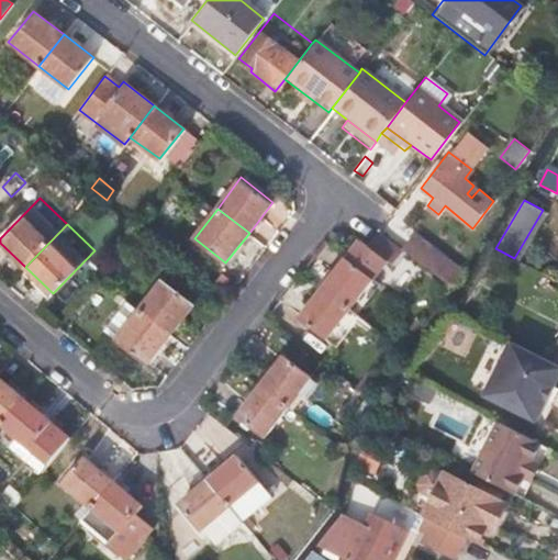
[(454,269),(412,234),(400,250),(442,284),(454,269)]
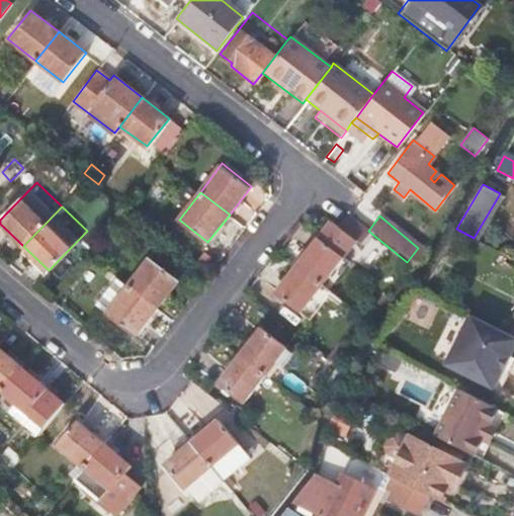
[(332,219),(297,264),(321,282),(355,237),(332,219)]
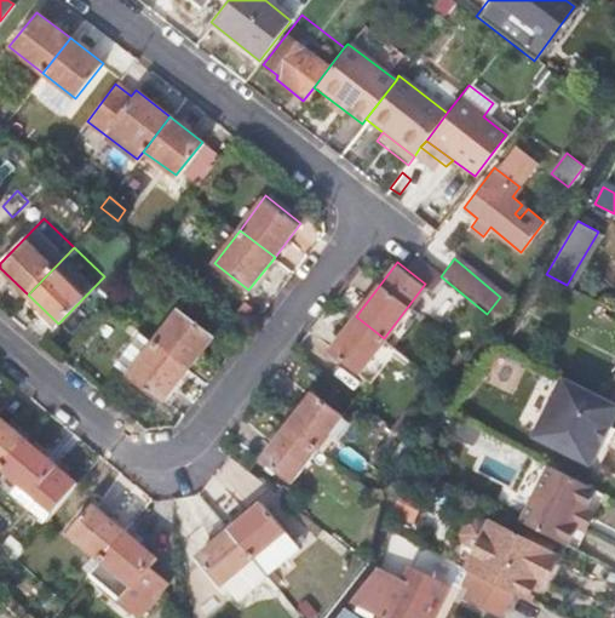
[(213,336),(179,309),(154,342),(188,368),(213,336)]
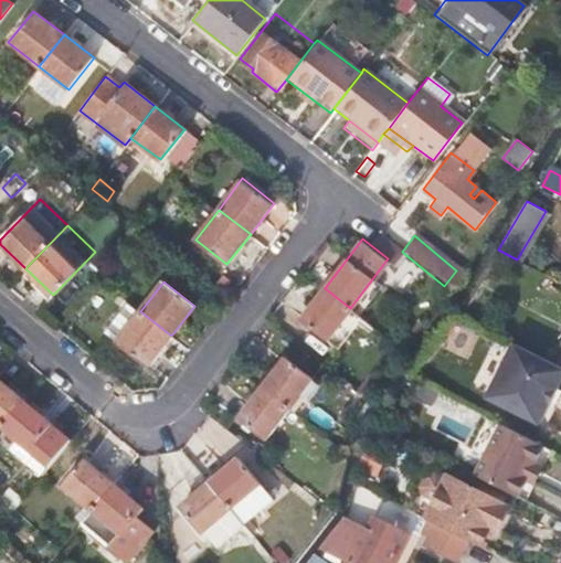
[(303,317),(328,337),(350,308),(325,288),(303,317)]
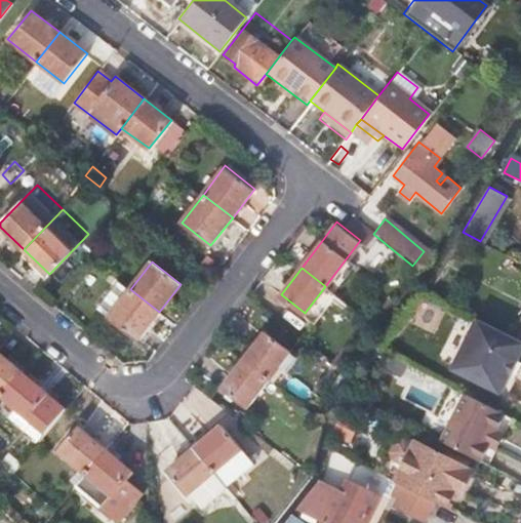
[(137,339),(159,312),(130,289),(121,282),(98,310),(137,339)]
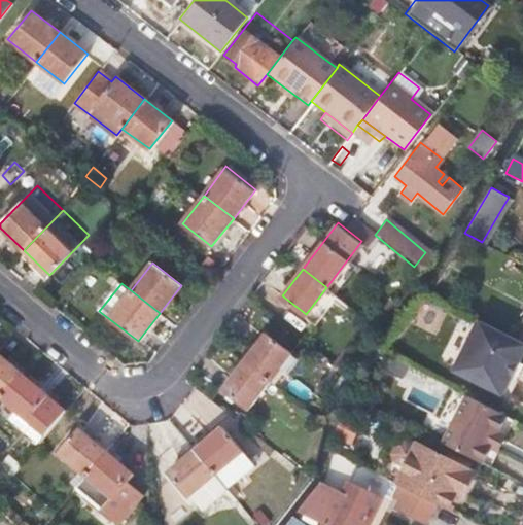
[(522,343),(512,338),(477,320),(452,372),(500,395),(522,350),(522,343)]
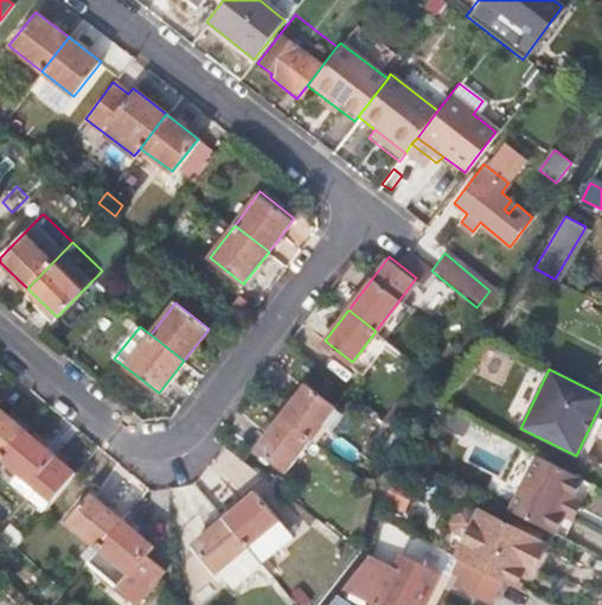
[(601,371),(599,370),(589,389),(601,395),(601,371)]
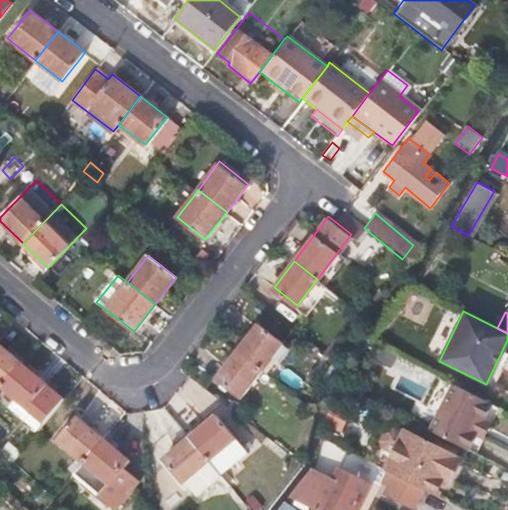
[(282,341),(259,324),(237,351),(261,369),(282,341)]
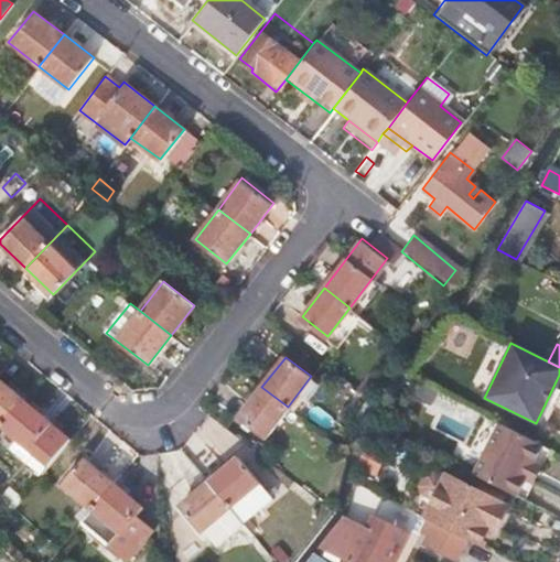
[(0,427),(22,400),(0,381),(0,427)]
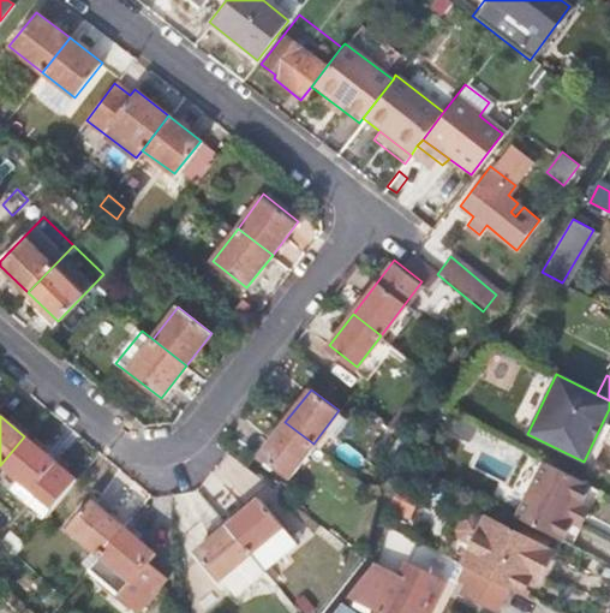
[(474,427),(453,416),(447,428),(468,439),(474,427)]
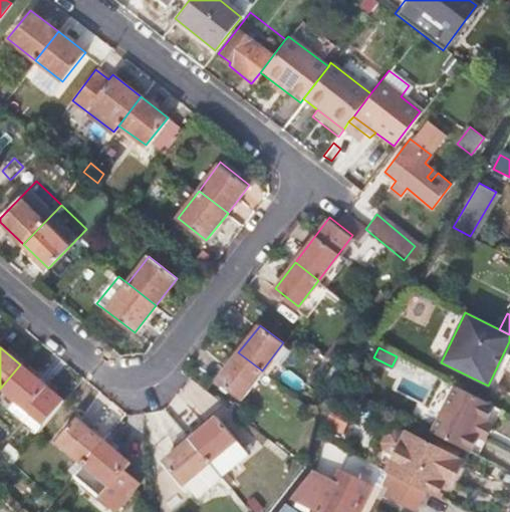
[(217,379),(241,398),(262,370),(238,352),(217,379)]
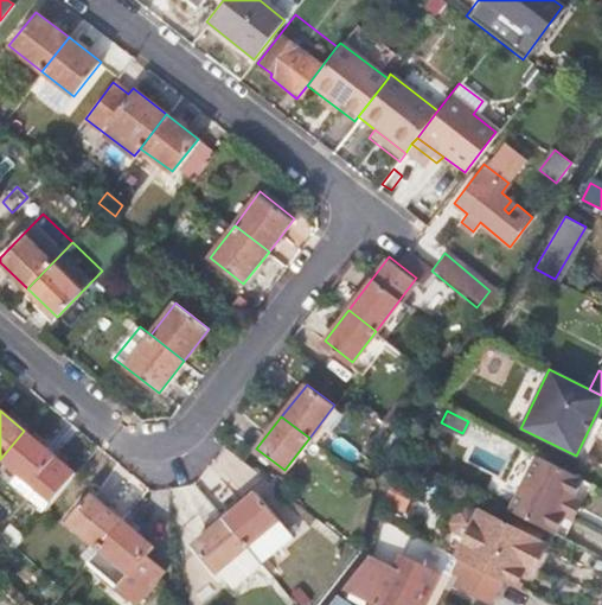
[(52,503),(75,475),(24,431),(0,459),(52,503)]
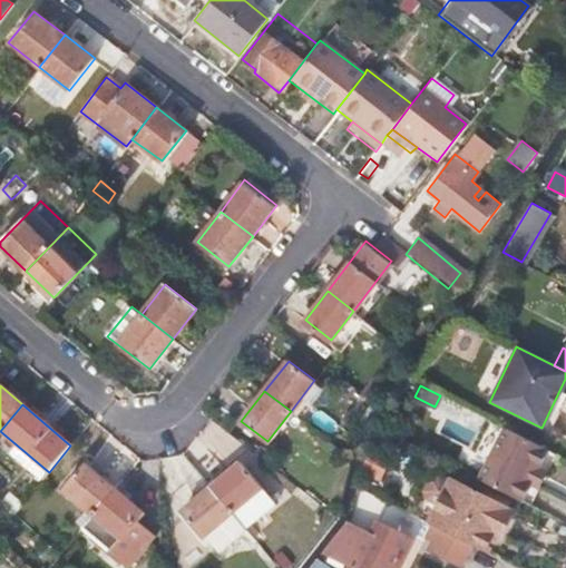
[(501,427),(476,479),(520,501),(528,485),(538,464),(546,449),(501,427)]
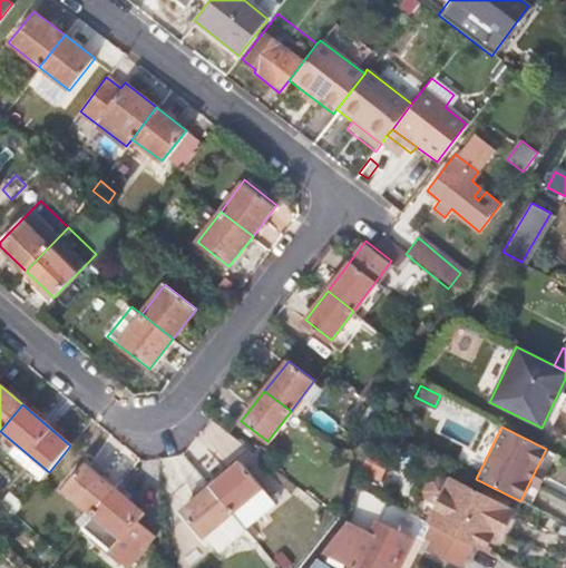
[(363,469),(378,477),(381,470),(384,459),(378,454),(380,450),(374,448),(363,469)]
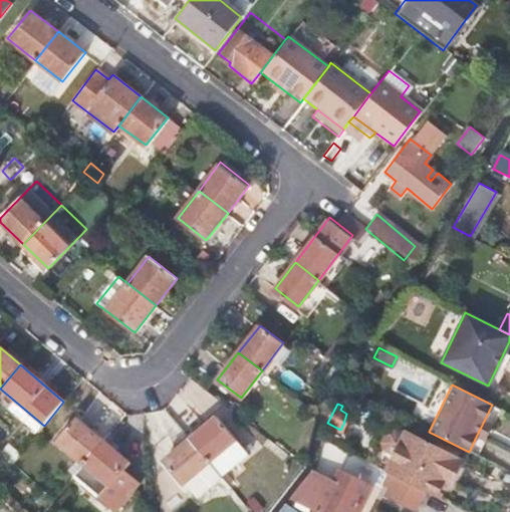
[(244,449),(214,416),(189,438),(208,460),(219,472),(244,449)]
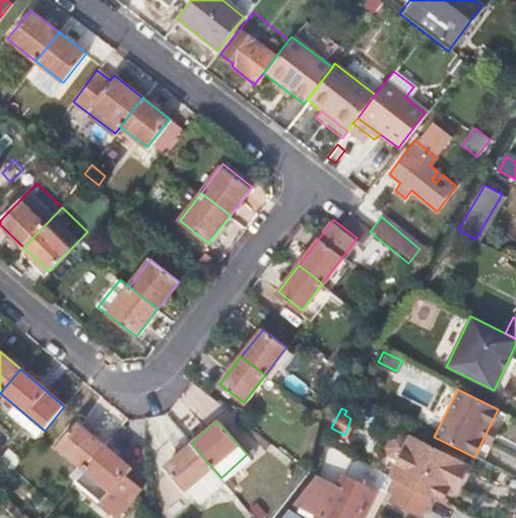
[(76,424),(58,446),(84,469),(104,446),(76,424)]
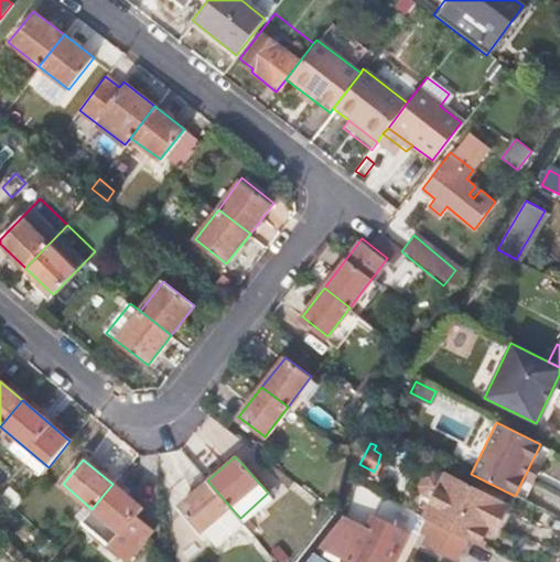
[(532,460),(523,479),(530,484),(540,463),(532,460)]
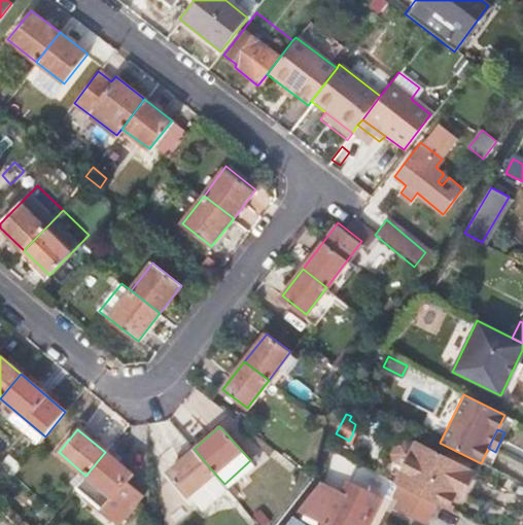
[(416,445),(396,485),(403,488),(433,503),(445,510),(453,493),(457,495),(469,473),(416,445)]
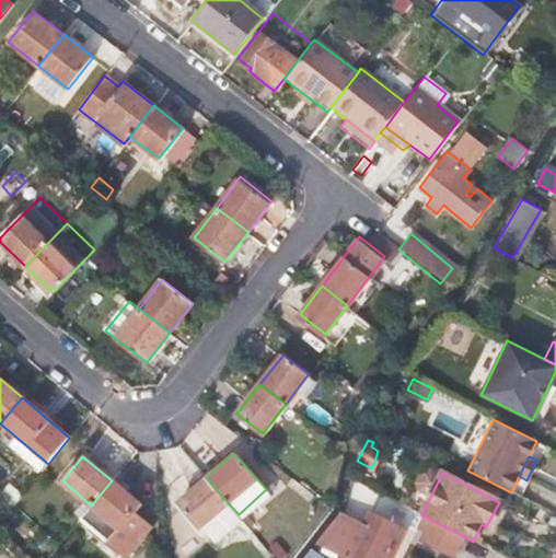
[(197,527),(227,501),(206,477),(176,502),(197,527)]
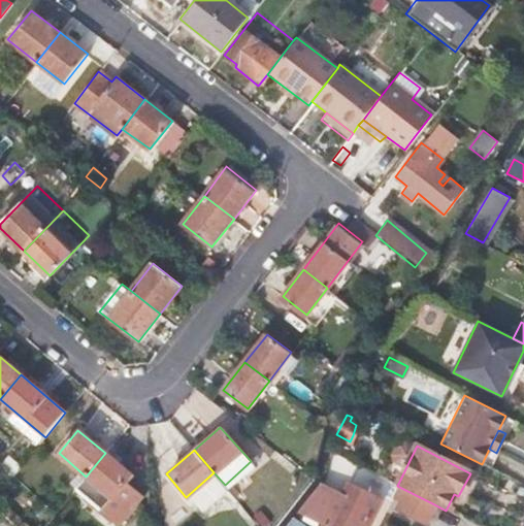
[(126,484),(133,475),(105,453),(86,477),(112,499),(102,511),(119,525),(142,497),(126,484)]
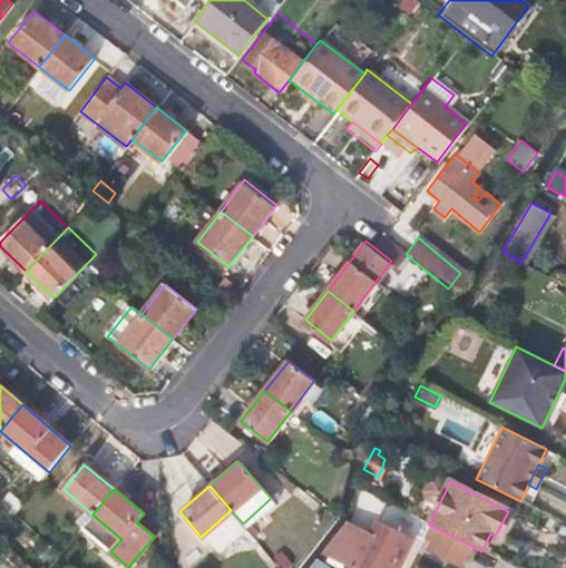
[(231,510),(201,537),(212,550),(243,524),(231,510)]
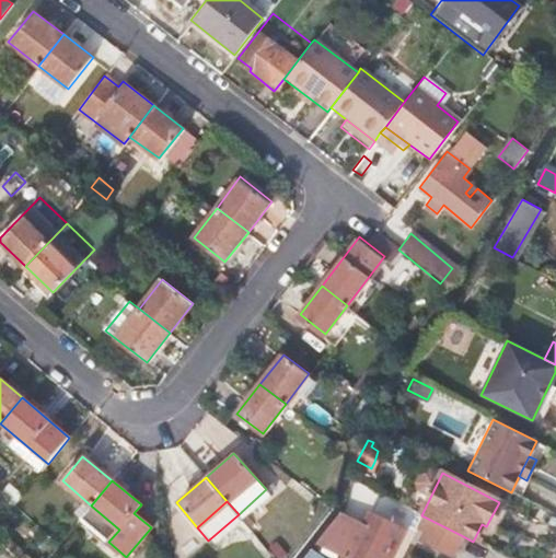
[(108,542),(119,530),(91,506),(80,519),(108,542)]
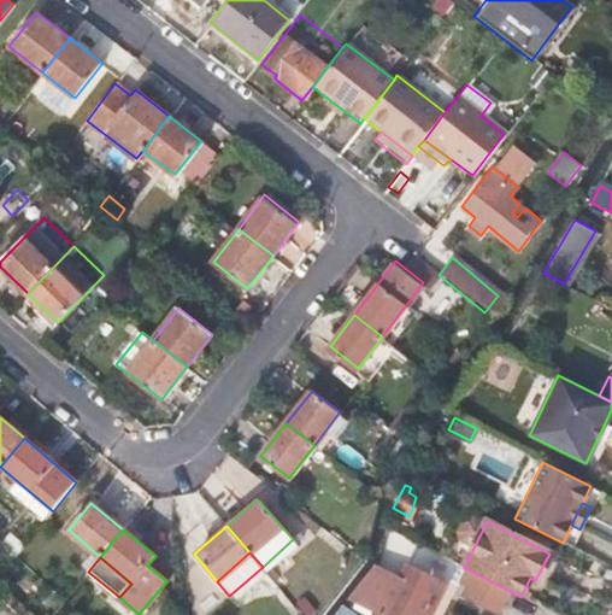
[(405,564),(378,614),(380,614),(422,614),(440,581),(405,564)]
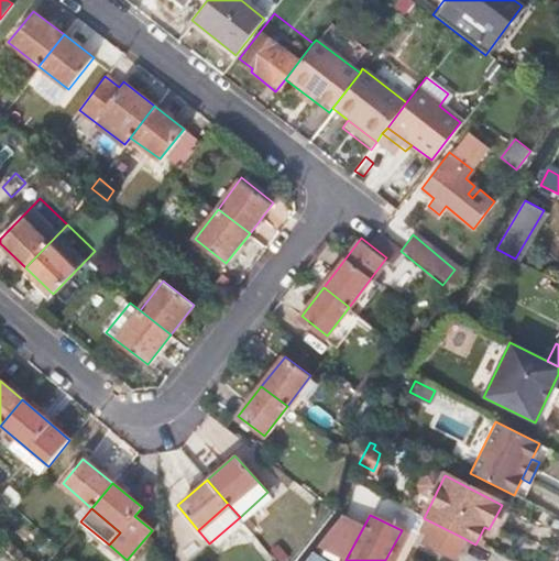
[(463,538),(430,521),(419,545),(451,560),(463,538)]
